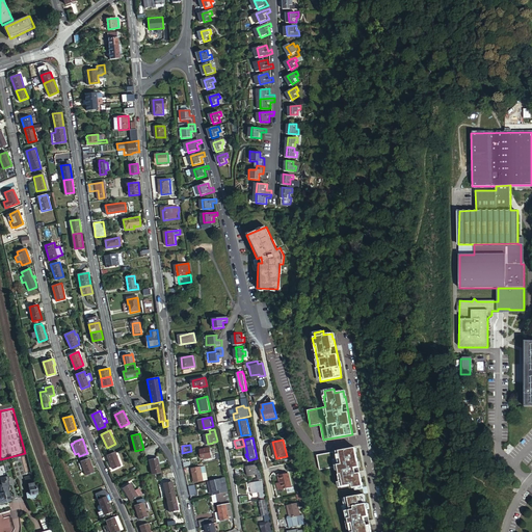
[(213,457),(211,448),(202,450),(204,459),(213,457)]
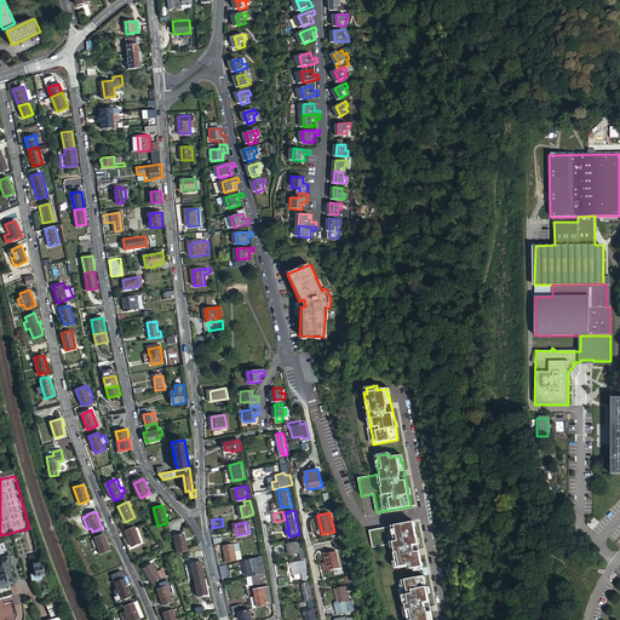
[(411,570),(422,568),(418,544),(415,545),(414,539),(417,539),(413,522),(369,530),(372,547),(392,544),(395,555),(394,555),(396,569),(409,567),(411,570)]
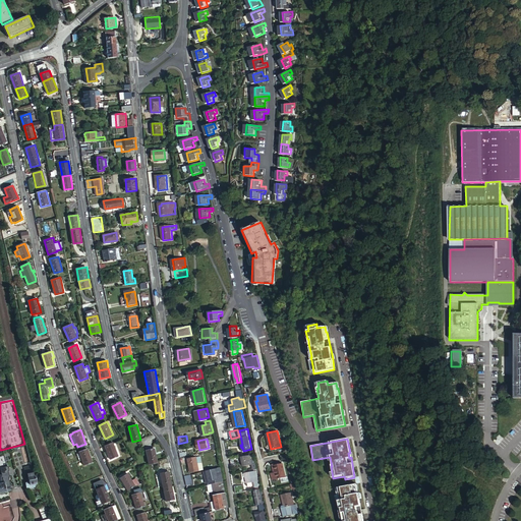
[(32,457),(26,443),(24,444),(1,450),(0,450),(0,474),(7,473),(8,473),(25,468),(26,474),(30,474),(36,472),(36,471),(32,457)]
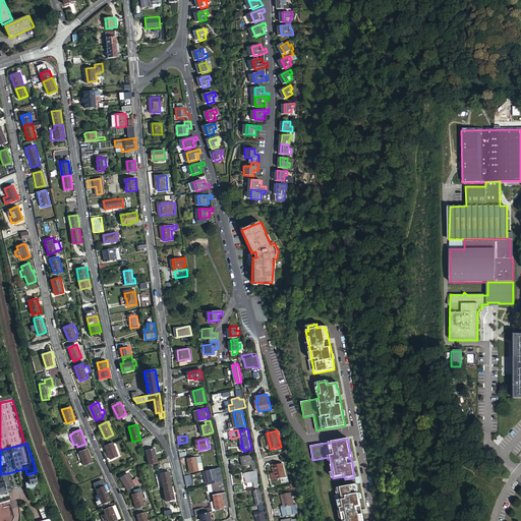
[(118,456),(113,443),(105,446),(110,459),(118,456)]
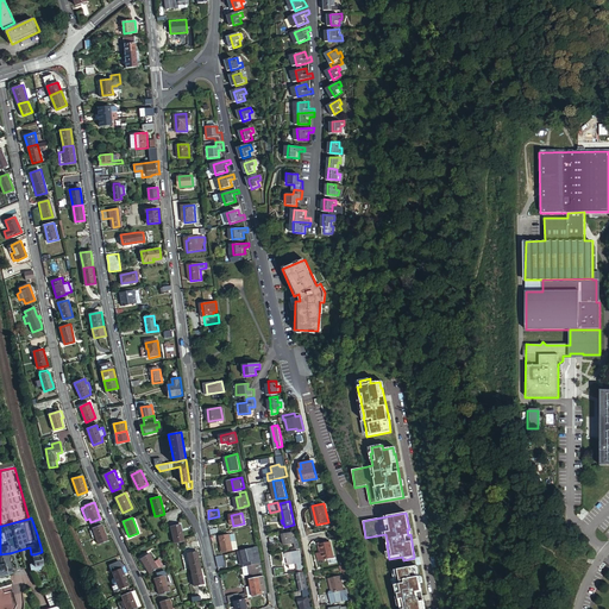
[(175,542),(184,541),(181,525),(170,527),(175,542)]
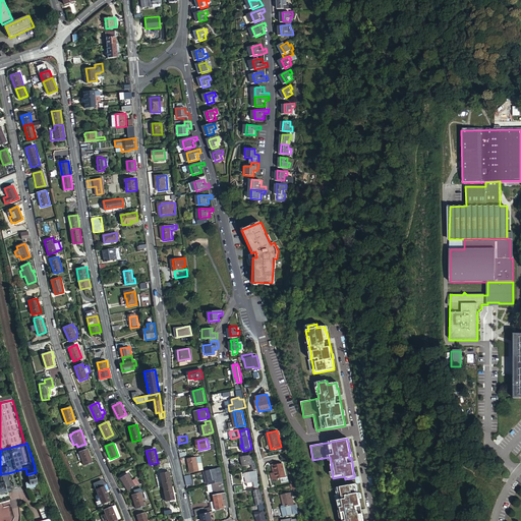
[(93,463),(88,450),(79,453),(76,454),(79,461),(82,460),(84,466),(93,463)]
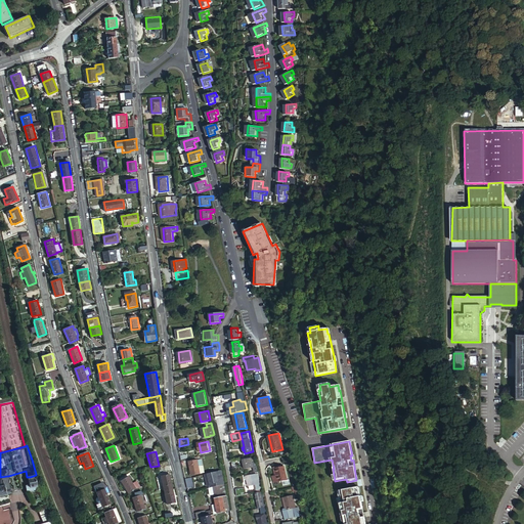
[(254,466),(252,456),(243,459),(235,460),(236,464),(244,463),(245,468),(254,466)]
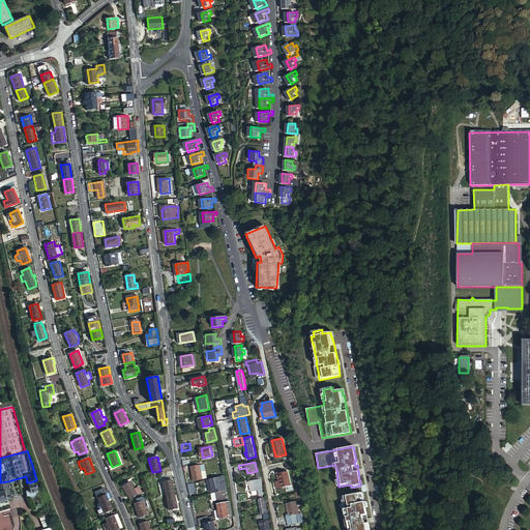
[(201,465),(193,467),(195,478),(195,480),(208,477),(207,471),(206,471),(203,472),(201,465)]
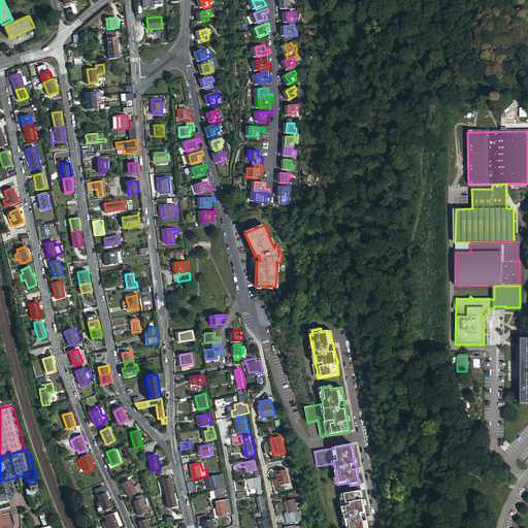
[(289,484),(286,469),(277,471),(278,479),(274,480),(275,486),(279,485),(289,484)]
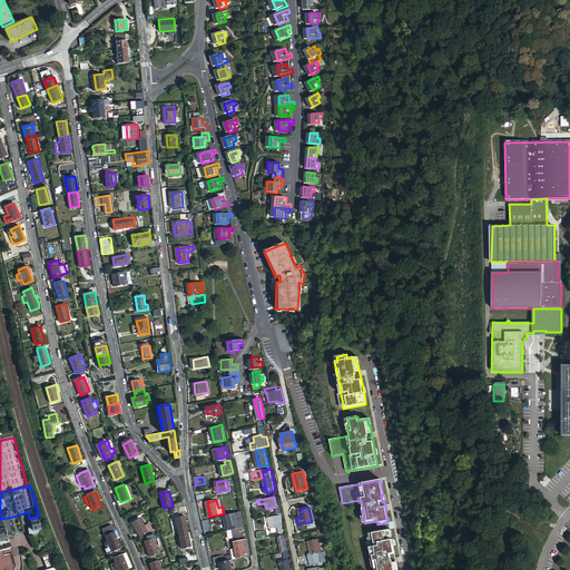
[(232,530),(245,527),(242,511),(239,511),(239,512),(227,516),(224,517),(226,529),(231,528),(232,530)]
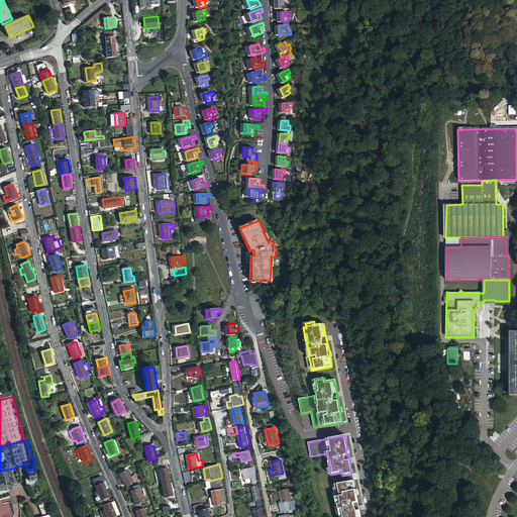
[(36,472),(35,469),(29,471),(30,478),(31,480),(39,478),(37,471),(36,472)]
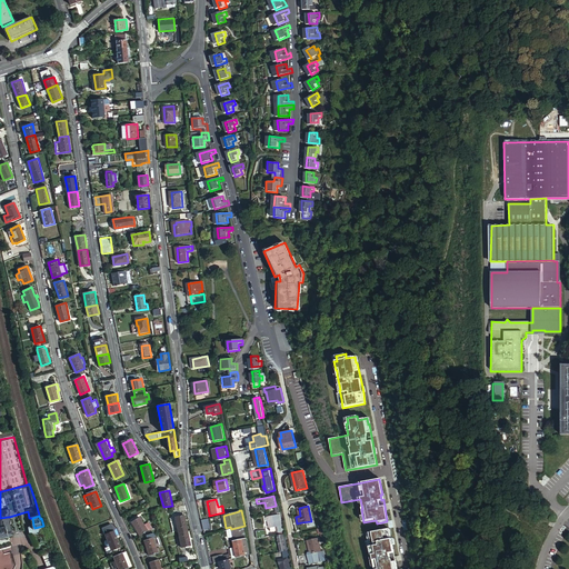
[(178,532),(188,530),(185,516),(175,517),(178,532)]
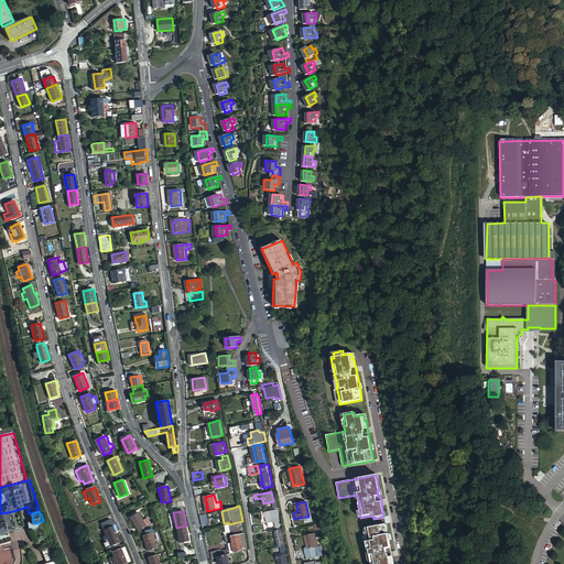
[(274,522),(272,511),(268,512),(268,514),(264,516),(266,520),(269,520),(270,523),(274,522)]
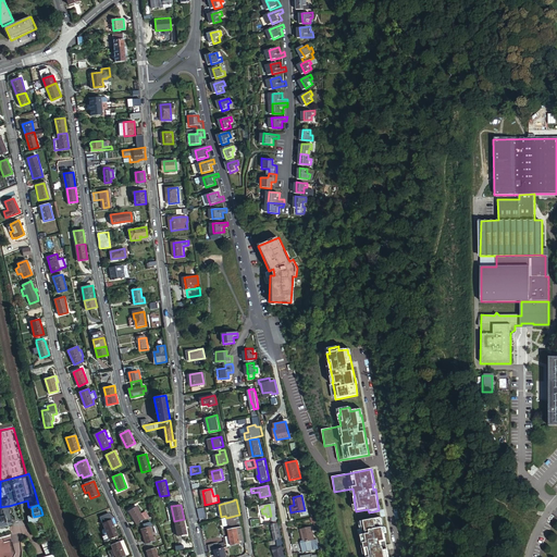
[(10,515),(8,506),(0,507),(0,527),(7,525),(4,516),(10,515)]
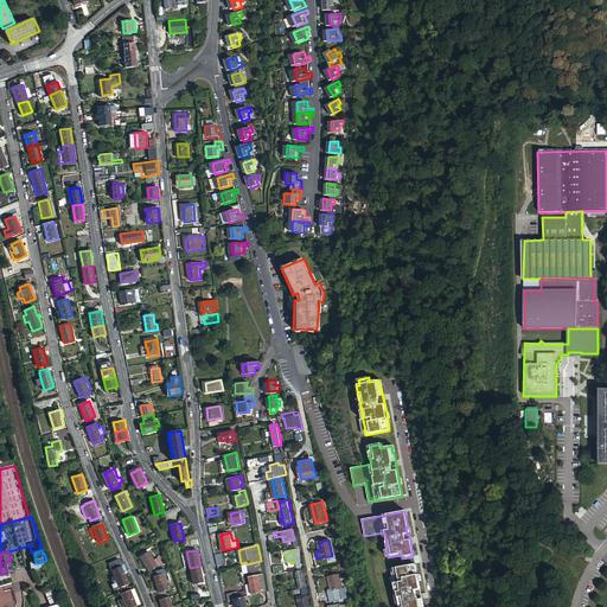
[(140,557),(149,572),(159,568),(164,566),(164,564),(159,557),(154,561),(149,551),(140,557)]
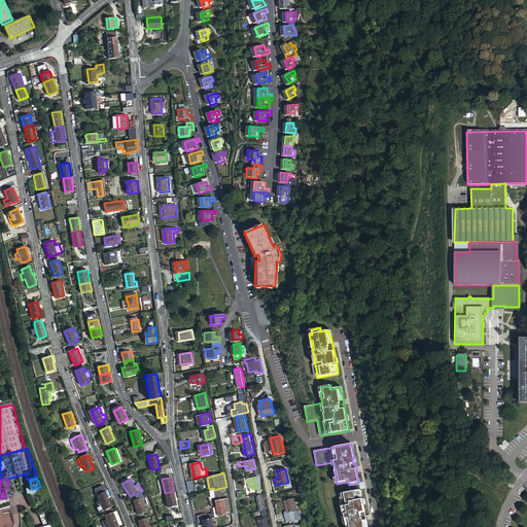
[(196,484),(195,480),(187,482),(189,491),(197,489),(196,484)]
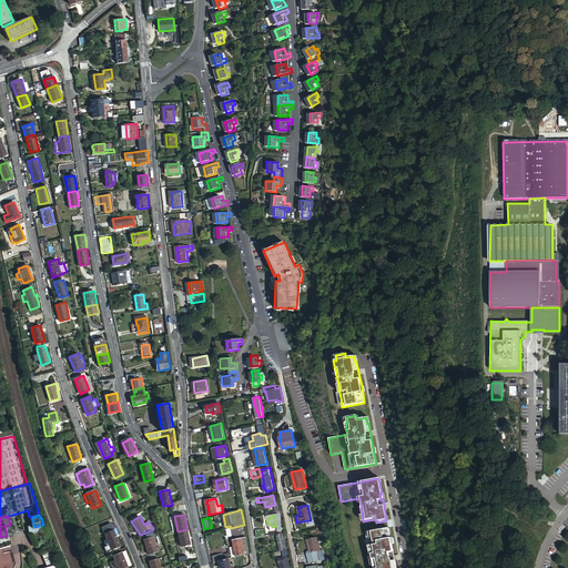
[(246,538),(244,525),(231,528),(227,529),(229,537),(234,536),(234,540),(246,538)]
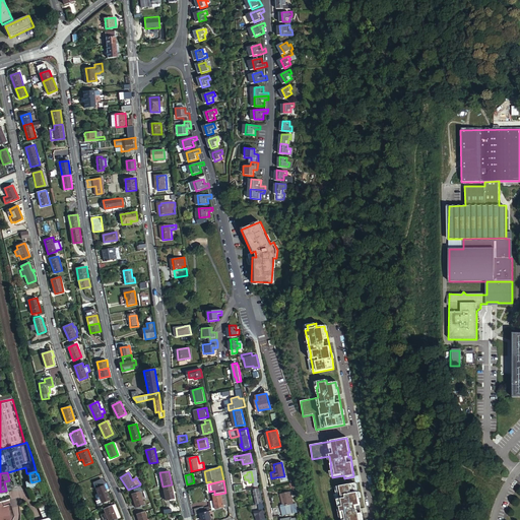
[(110,500),(104,485),(100,488),(98,483),(94,485),(95,489),(94,489),(94,490),(95,494),(94,495),(96,498),(98,499),(101,506),(103,505),(102,503),(110,500)]
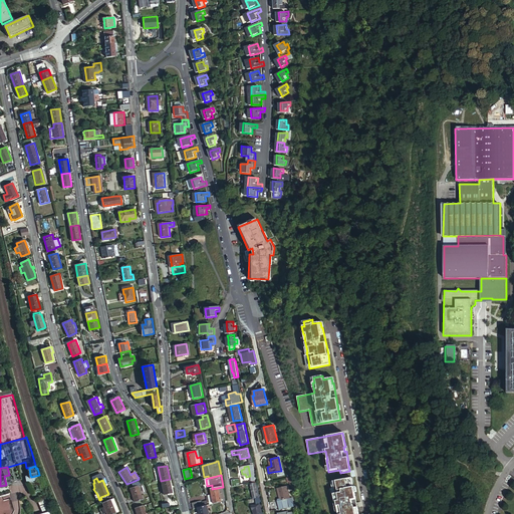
[(243,484),(241,478),(233,479),(234,486),(243,484)]
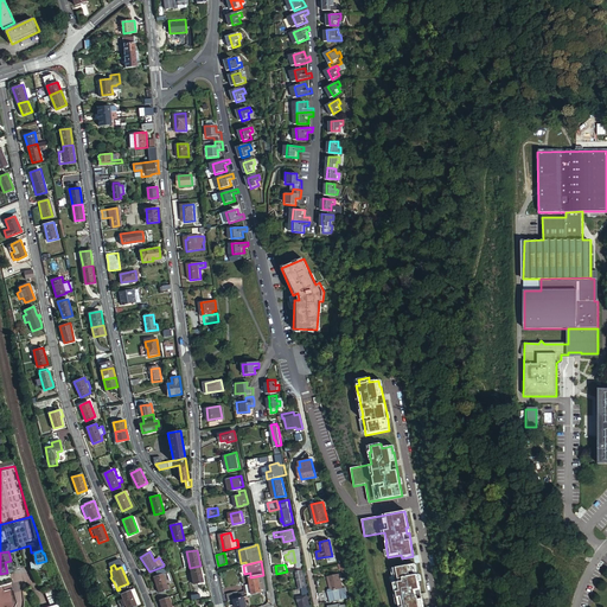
[(203,576),(200,566),(190,568),(193,583),(204,582),(203,576)]
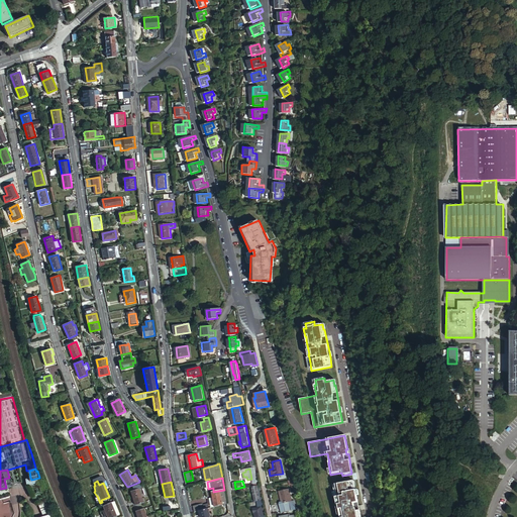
[(359,516),(353,482),(332,485),(336,505),(337,505),(339,516),(359,516)]
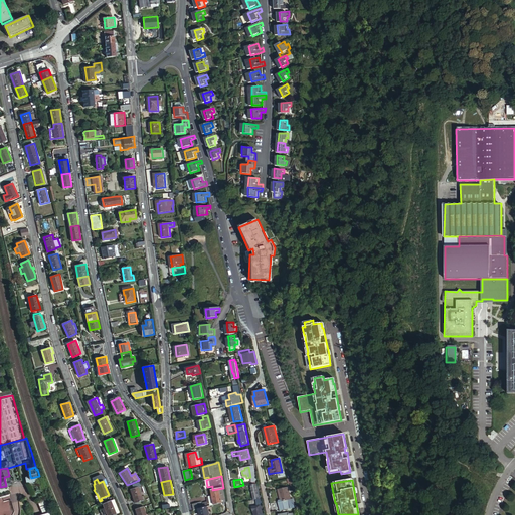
[(258,483),(255,484),(250,485),(252,498),(253,500),(255,500),(261,499),(258,483)]
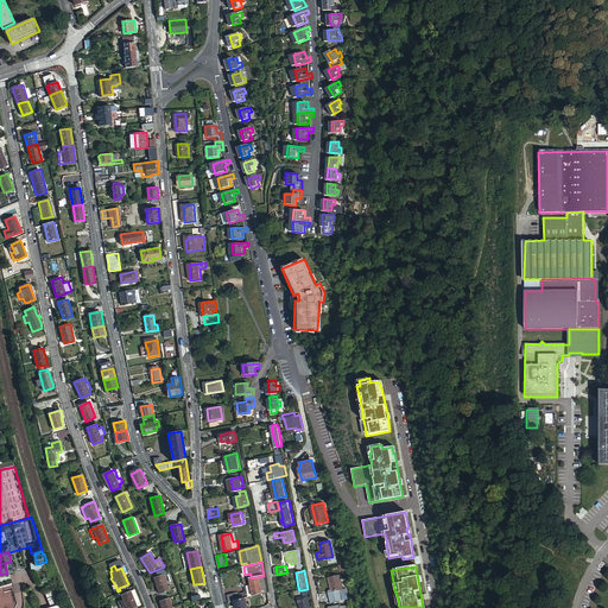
[(169,590),(164,575),(153,578),(159,594),(169,590)]
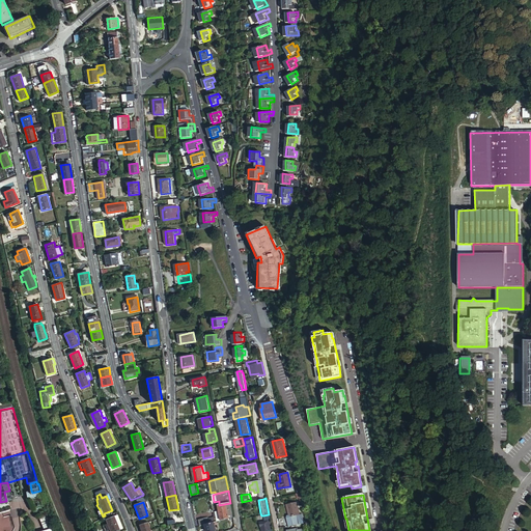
[(198,520),(200,526),(205,525),(214,523),(222,521),(233,516),(230,502),(230,503),(219,505),(220,511),(216,511),(214,512),(215,516),(210,519),(208,518),(198,520)]
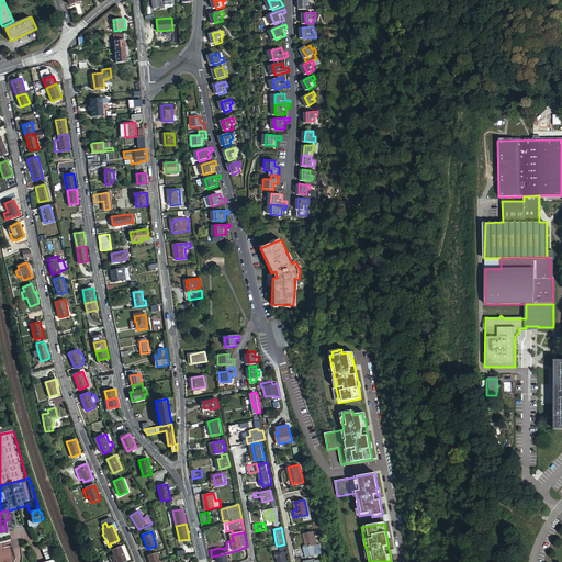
[(302,546),(303,548),(302,548),(295,549),(298,555),(304,554),(308,553),(308,557),(321,553),(318,544),(316,544),(313,531),(303,534),(305,544),(302,546)]
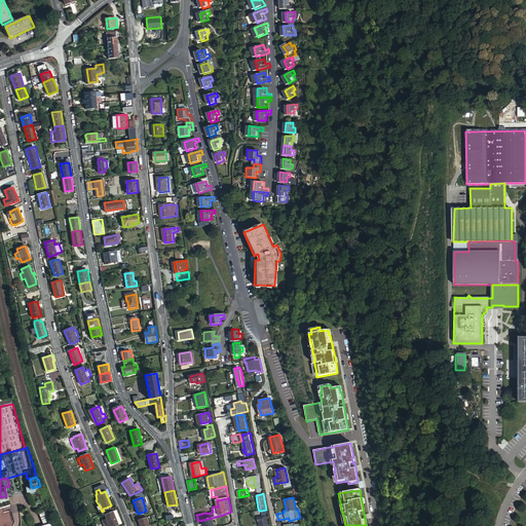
[(0,505),(0,525),(12,525),(15,522),(12,512),(10,503),(0,505)]
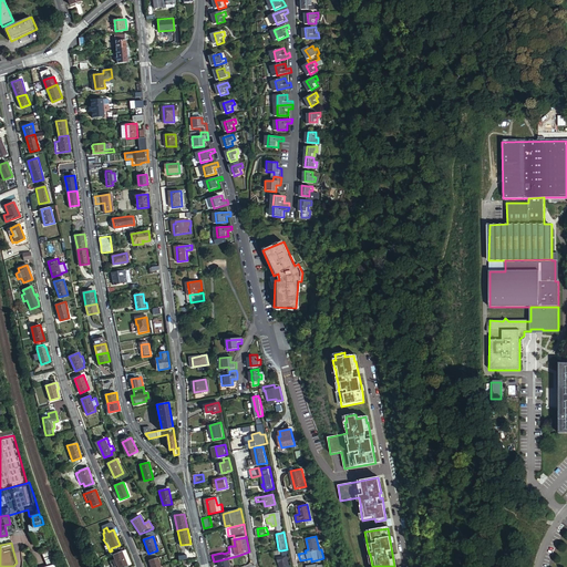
[(52,552),(51,549),(43,550),(47,559),(53,557),(53,556),(52,552)]
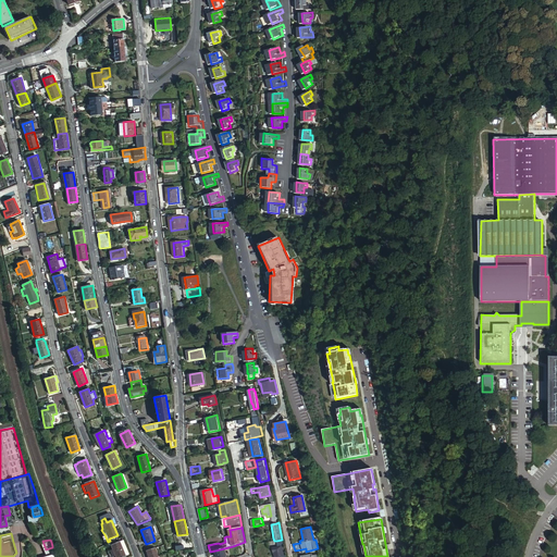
[(275,554),(275,556),(285,555),(283,546),(282,540),(276,541),(277,546),(272,547),(273,552),(274,552),(275,554)]
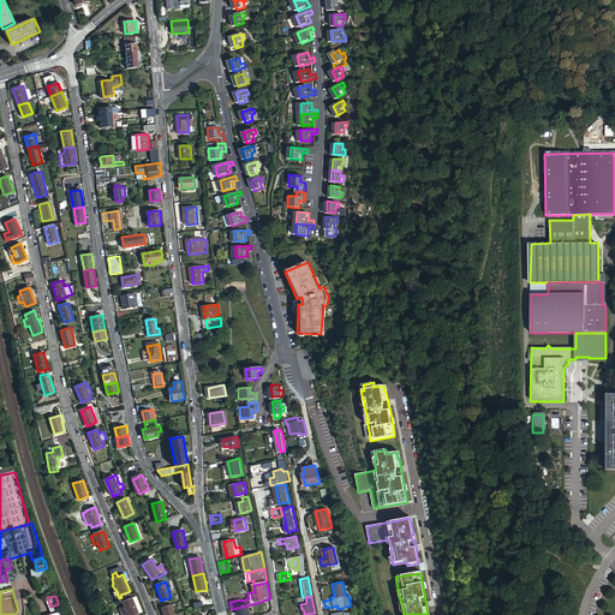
[(133,614),(142,611),(136,597),(123,602),(125,607),(121,608),(124,614),(127,614),(133,614)]
